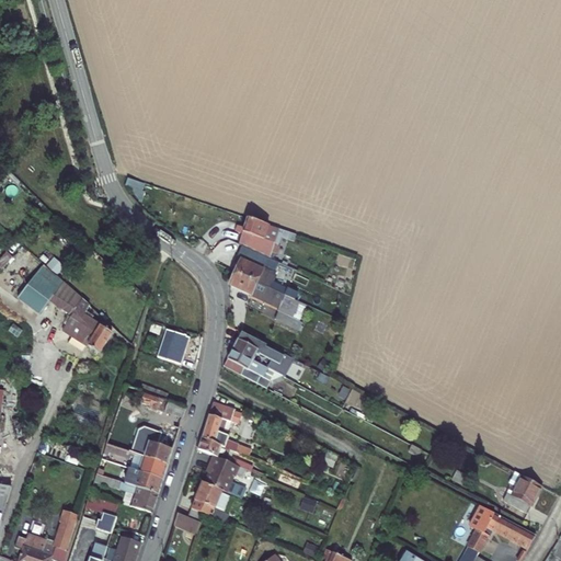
[(142,185),(125,180),(123,185),(140,192),(142,185)]
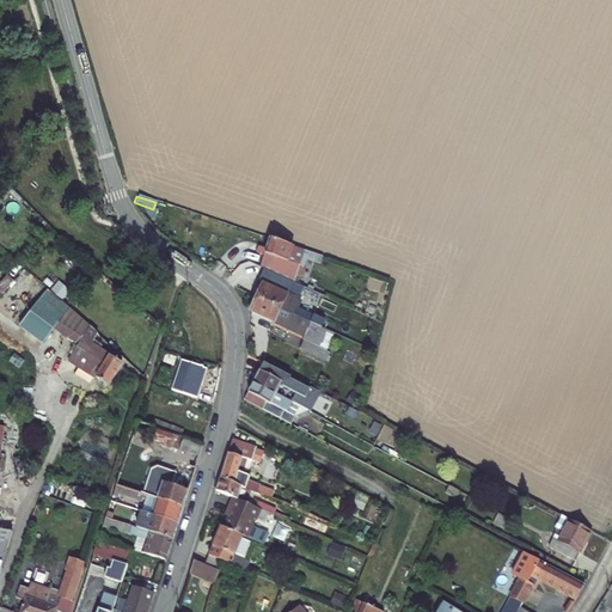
[(297,251),(261,238),(255,255),(277,263),(280,256),(293,262),(297,251)]
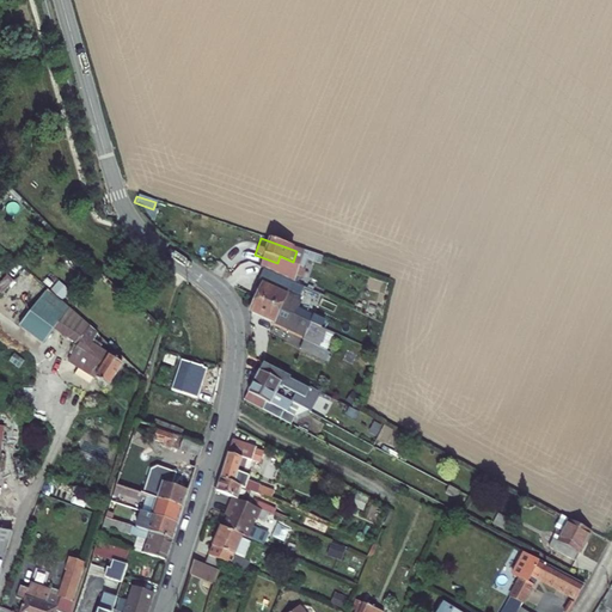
[(251,265),(257,268),(285,281),(293,262),(280,256),(277,263),(255,255),(251,265)]
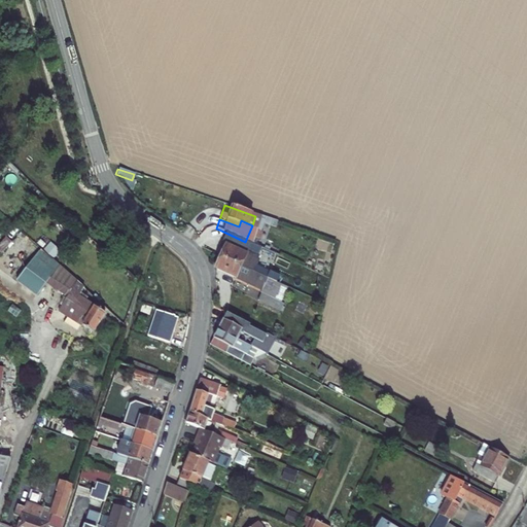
[(245,242),(221,231),(218,238),(244,249),(247,243),(245,242)]
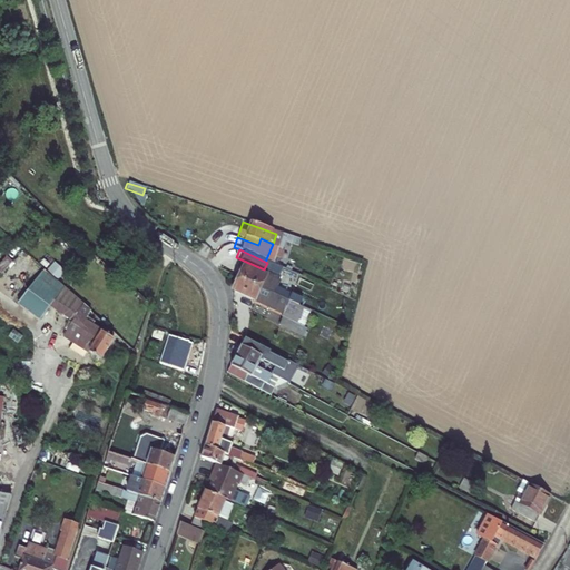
[(258,287),(281,297),(283,291),(263,281),(265,276),(244,266),(237,278),(258,287)]
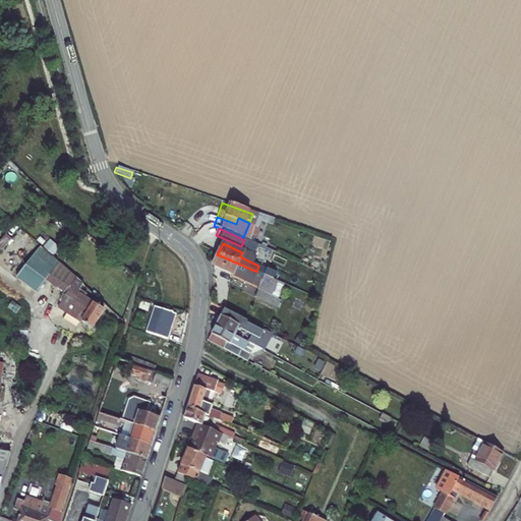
[(217,254),(212,265),(231,274),(236,263),(217,254)]
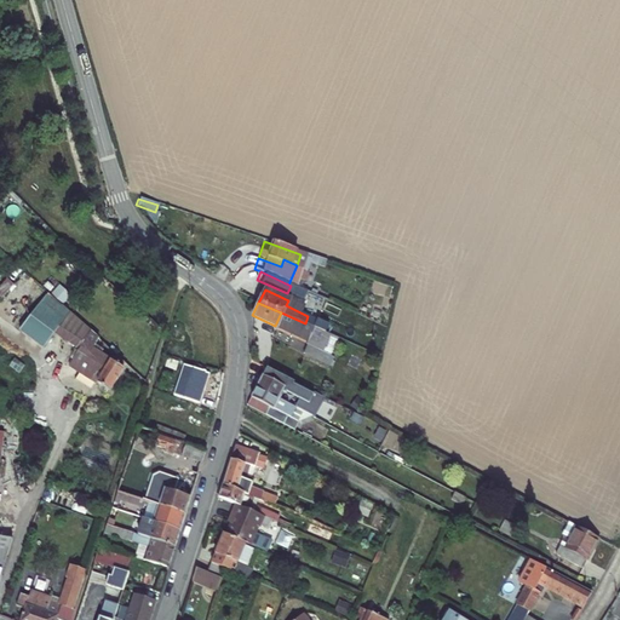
[(72,361),(79,365),(81,366),(76,373),(109,392),(125,368),(95,350),(101,340),(62,306),(46,329),(76,352),(72,361)]
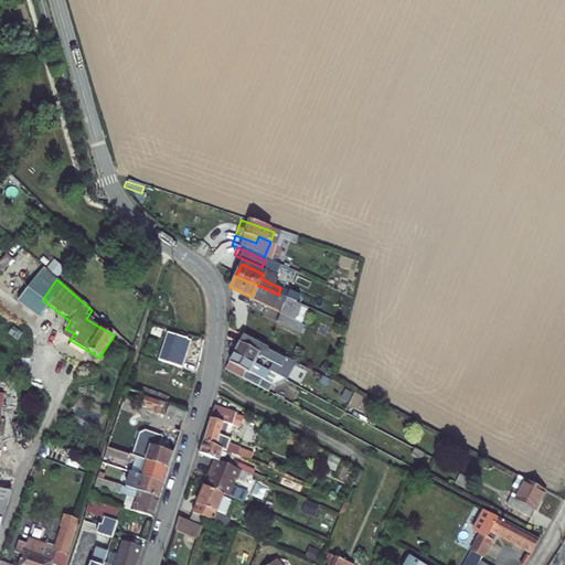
[(256,285),(251,297),(281,312),(276,324),(290,331),(302,307),(278,295),(256,285)]
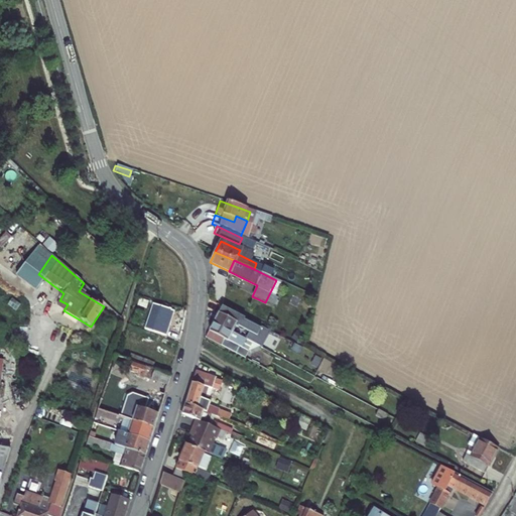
[(62,309),(66,303),(59,300),(56,305),(62,309)]
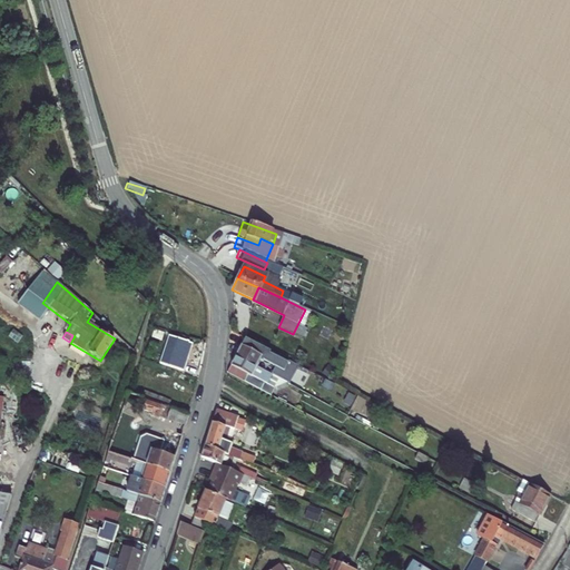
[(176,365),(192,370),(199,346),(176,338),(168,363),(176,365)]
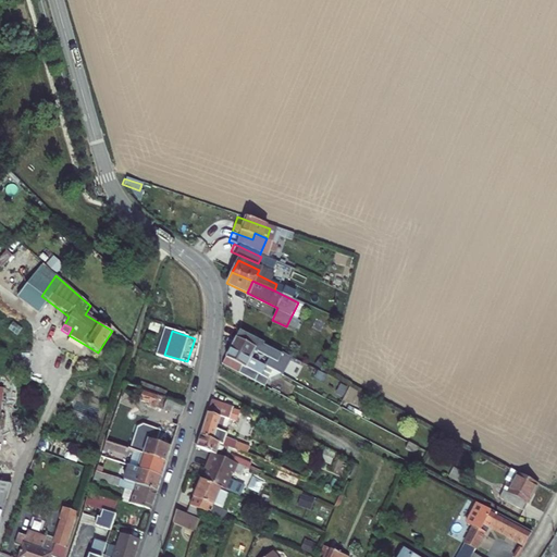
[(229,347),(250,359),(256,349),(272,358),(276,351),(236,331),(229,347)]
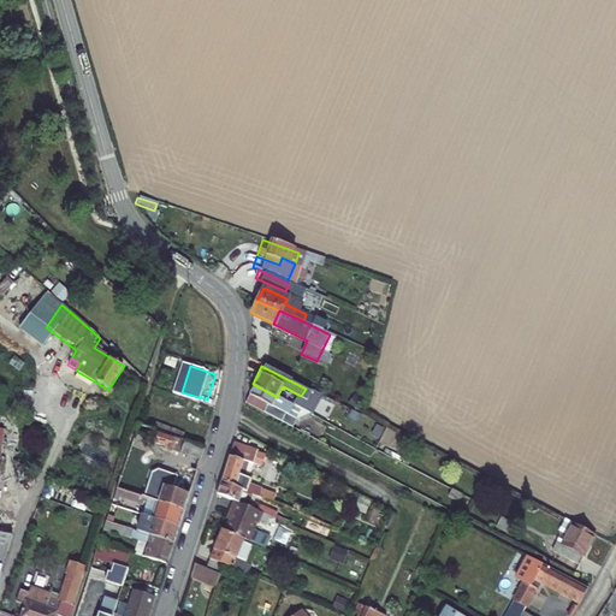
[(296,407),(277,397),(253,384),(243,402),(286,425),(291,415),(296,407)]
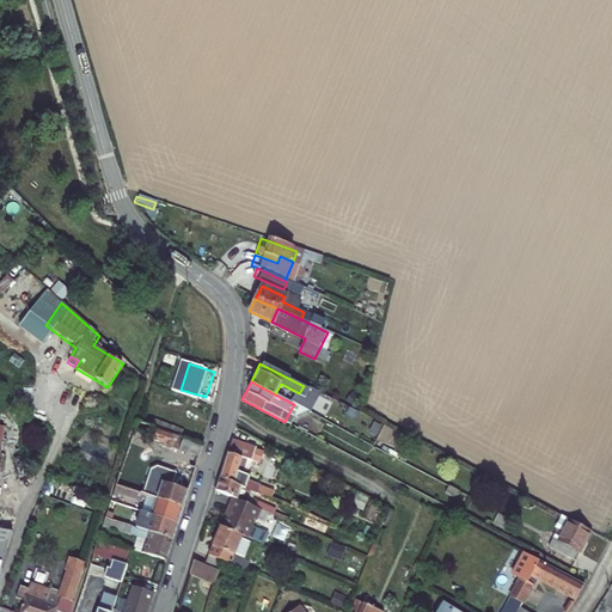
[(304,386),(299,393),(343,416),(347,409),(304,386)]
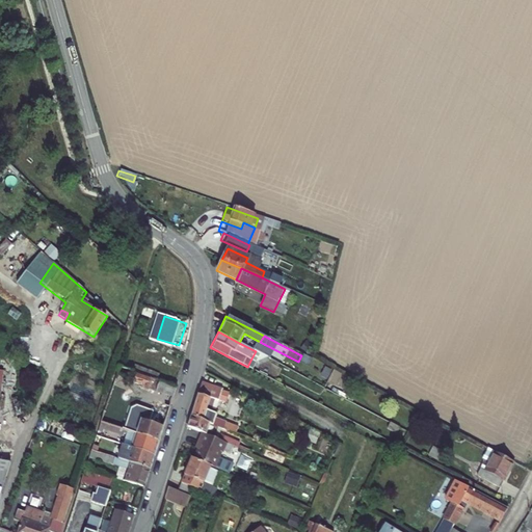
[(178,349),(179,345),(164,341),(157,339),(156,342),(178,349)]
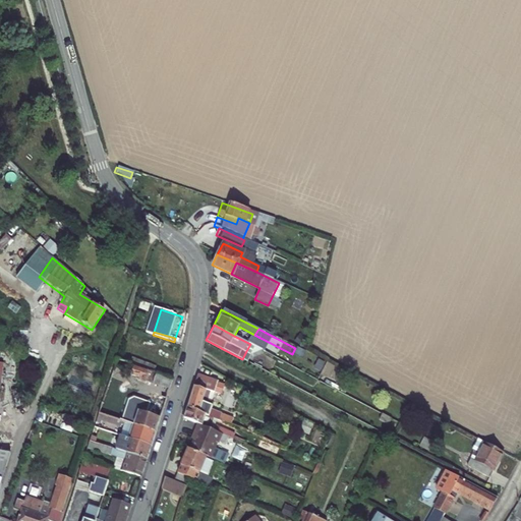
[(250,344),(246,351),(242,359),(246,361),(250,353),(263,351),(250,344)]
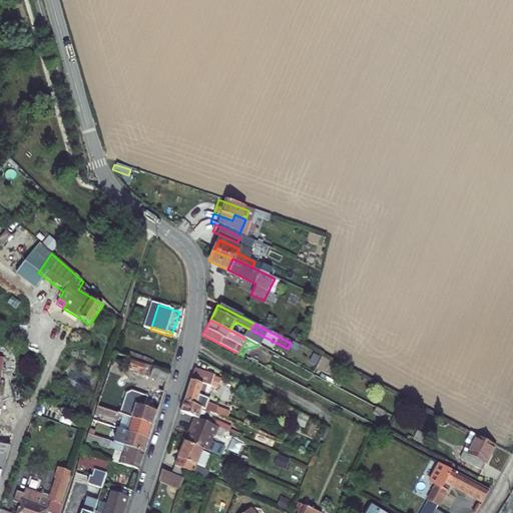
[(117,416),(132,421),(153,427),(171,375),(135,362),(132,371),(157,380),(147,411),(136,407),(133,414),(120,409),(117,416)]
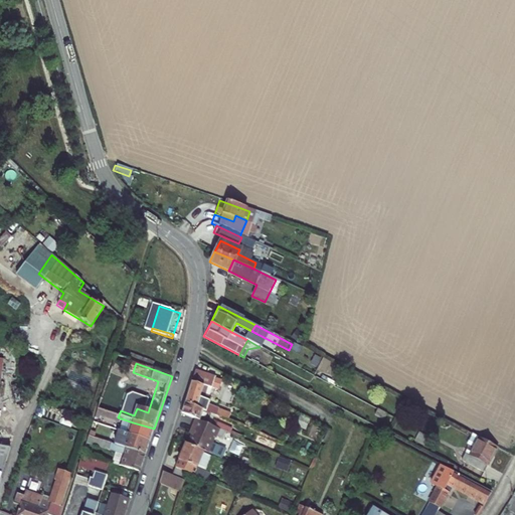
[(197,365),(196,368),(194,375),(210,382),(214,384),(218,376),(211,373),(212,371),(197,365)]
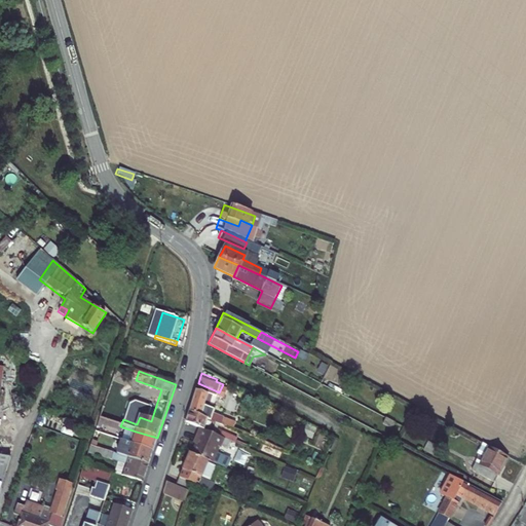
[(210,404),(215,390),(198,383),(189,411),(205,418),(222,424),(226,416),(213,410),(215,406),(210,404)]
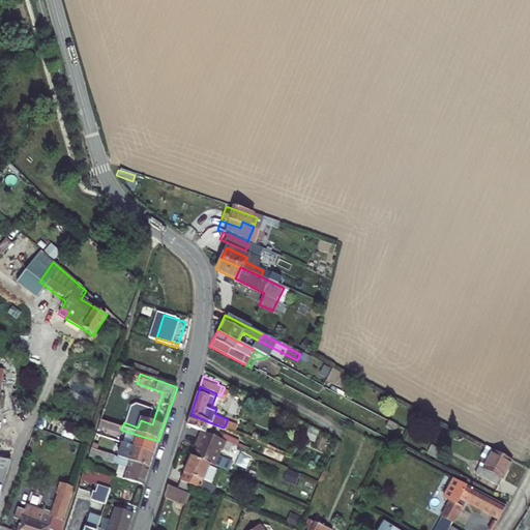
[(121,430),(124,422),(125,419),(105,412),(101,423),(121,430)]
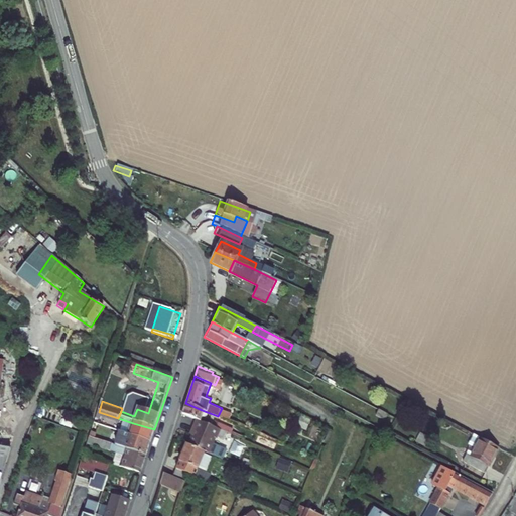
[(185,403),(182,414),(198,419),(220,429),(230,433),(233,427),(201,413),(202,410),(185,403)]
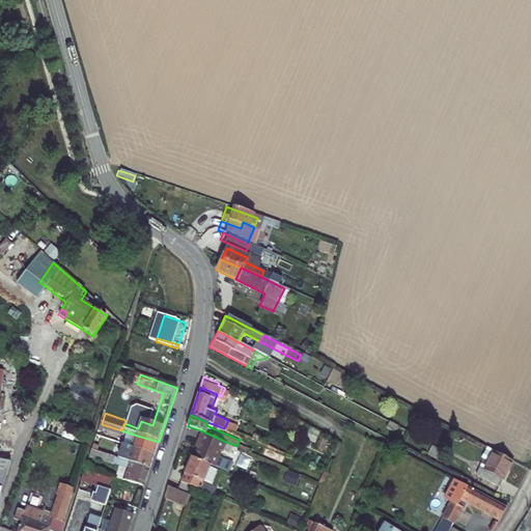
[(226,442),(203,431),(197,443),(200,444),(193,458),(211,465),(215,467),(226,442)]
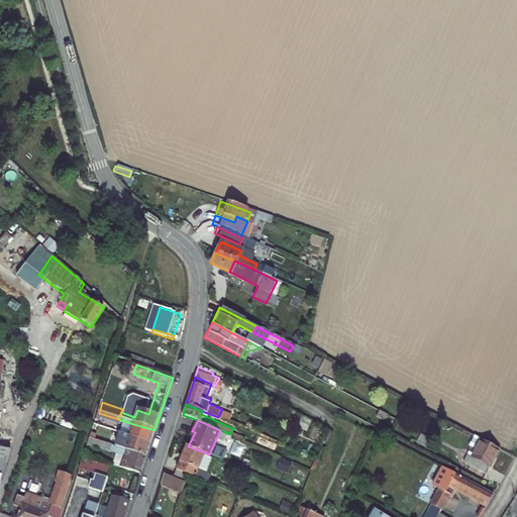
[(154,430),(133,424),(129,437),(149,444),(154,430)]
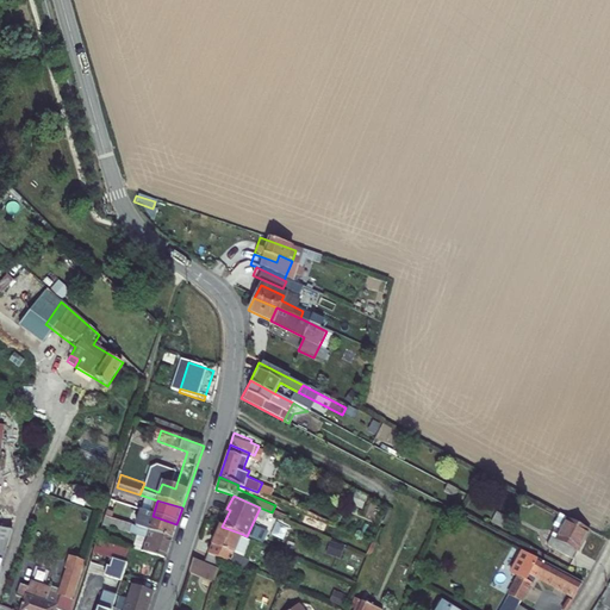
[(176,524),(153,516),(139,512),(134,529),(170,541),(176,524)]
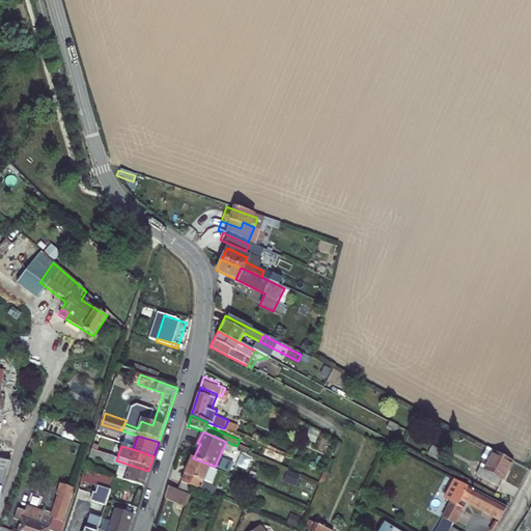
[(480,469),(498,478),(507,460),(490,451),(480,469)]
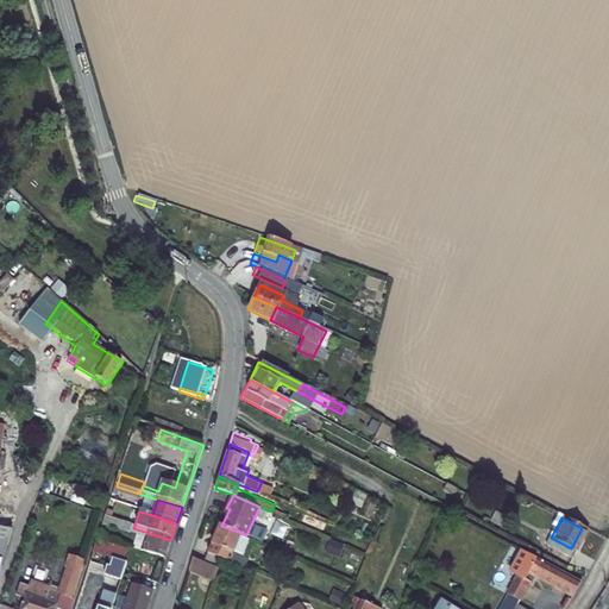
[(140,540),(137,550),(165,557),(170,540),(133,528),(106,520),(102,527),(140,540)]
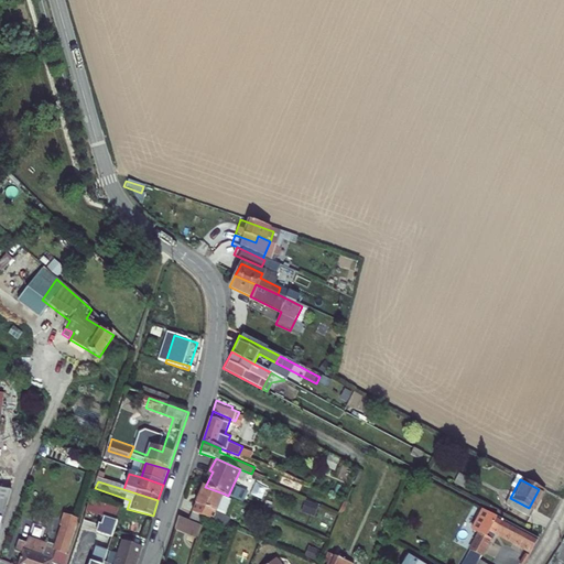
[(224,496),(224,494),(205,487),(203,486),(193,511),(207,517),(223,522),(232,499),(224,496)]
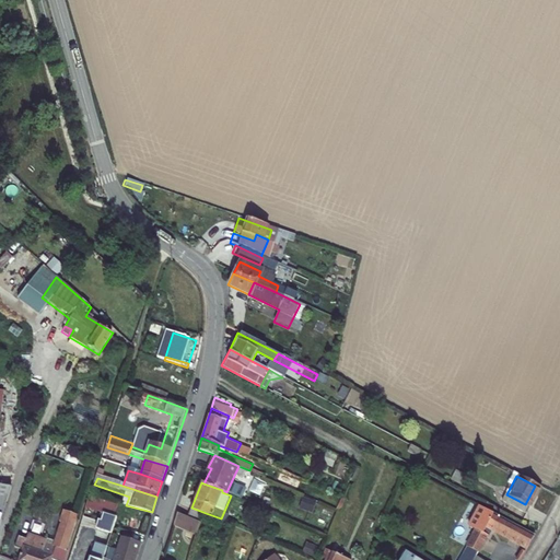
[(0,528),(13,494),(0,489),(0,528)]
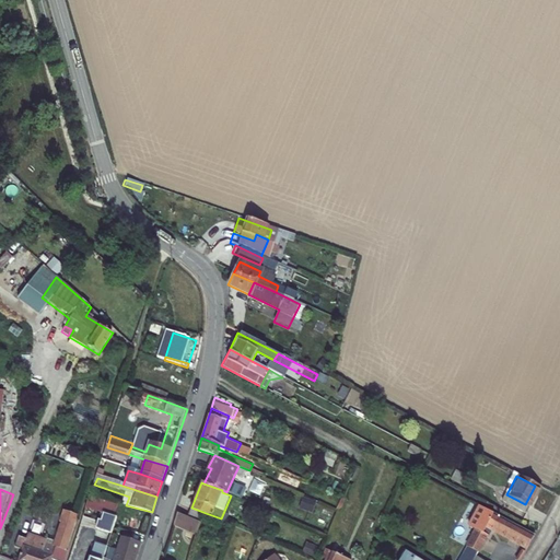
[(521,512),(525,504),(506,494),(500,491),(497,499),(521,512)]
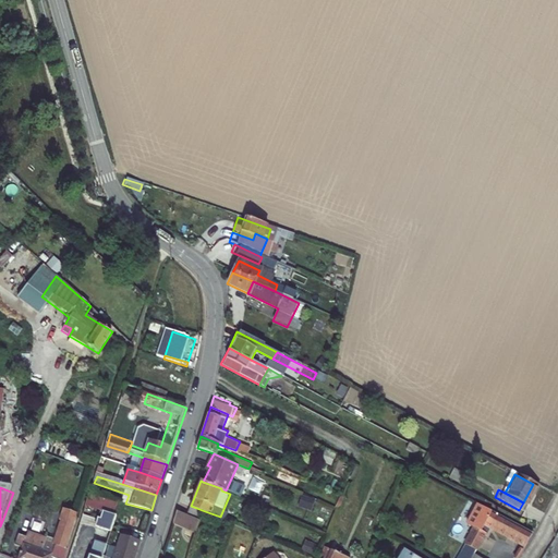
[(299,507),(312,511),(315,500),(302,495),(299,507)]
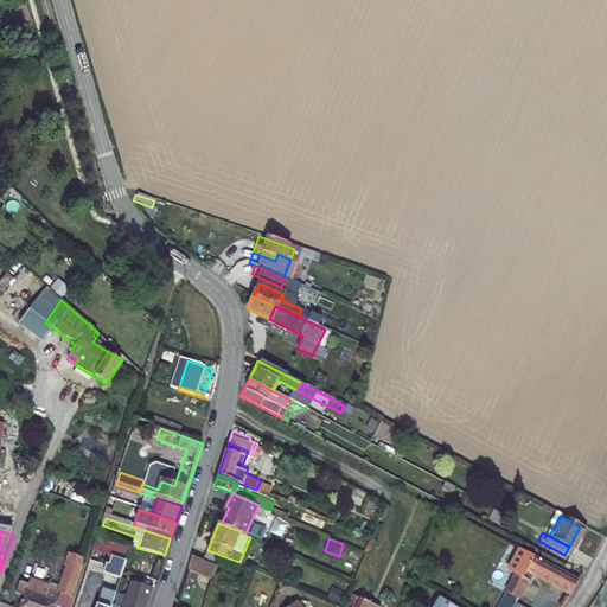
[(117,583),(128,548),(96,540),(91,554),(108,558),(106,569),(102,568),(98,577),(117,583)]
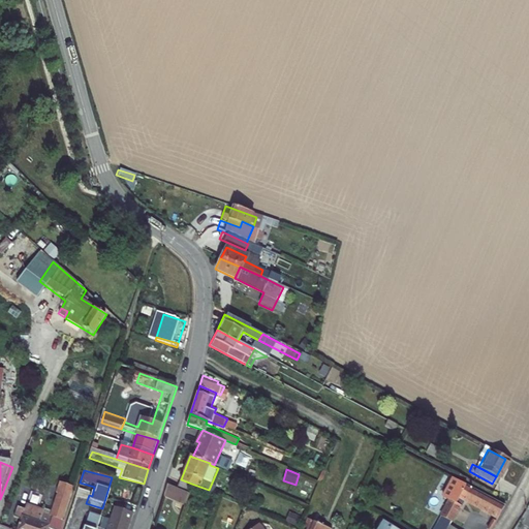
[(502,507),(452,478),(440,497),(447,501),(431,528),(452,528),(448,527),(464,500),(496,518),(502,507)]
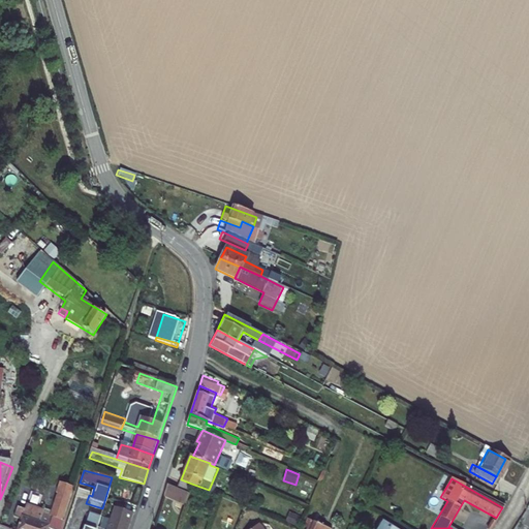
[(181,479),(178,488),(191,492),(194,485),(181,479)]
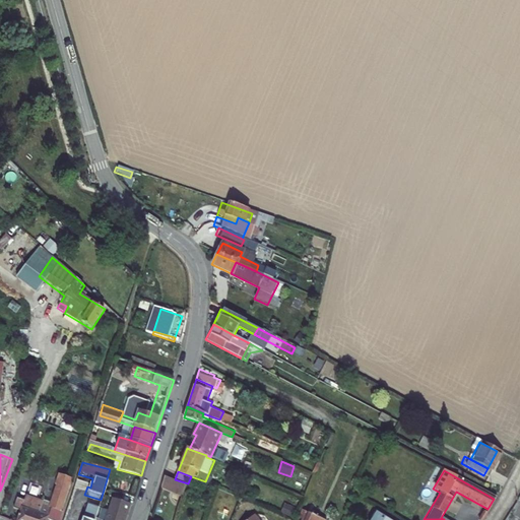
[(166,475),(163,485),(184,494),(188,483),(175,479),(166,475)]
